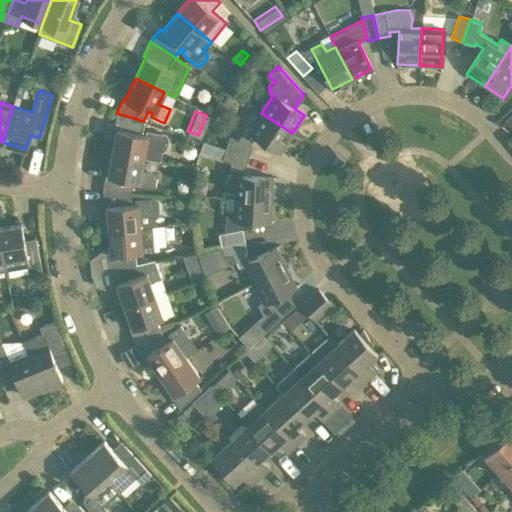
[(103,136),(114,138),(111,152),(143,158),(159,161),(161,150),(165,147),(167,137),(164,134),(145,130),(144,134),(141,133),(143,121),(116,113),(114,125),(105,123),(103,136)]
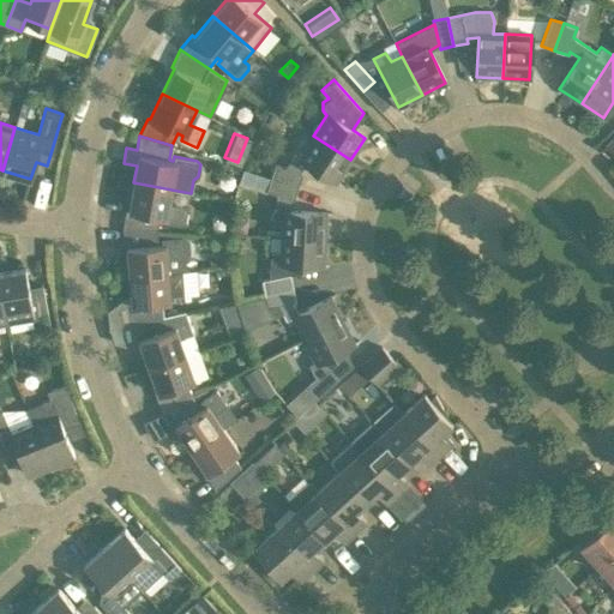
[(335,182),(350,160),(313,136),(299,158),(335,182)]
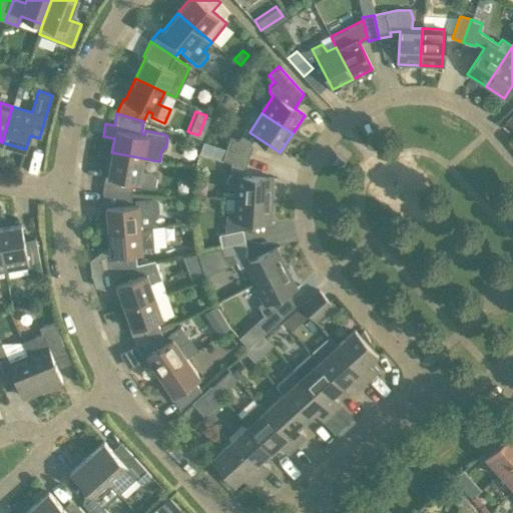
[(229,136),(224,148),(247,155),(251,144),(229,136)]
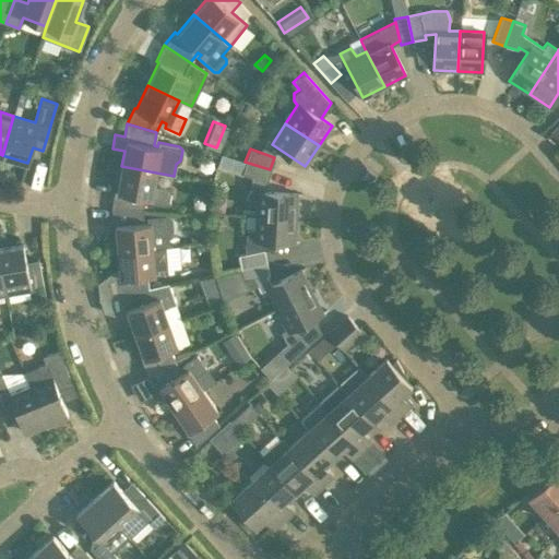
[(265,181),(270,169),(245,162),(241,173),(265,181)]
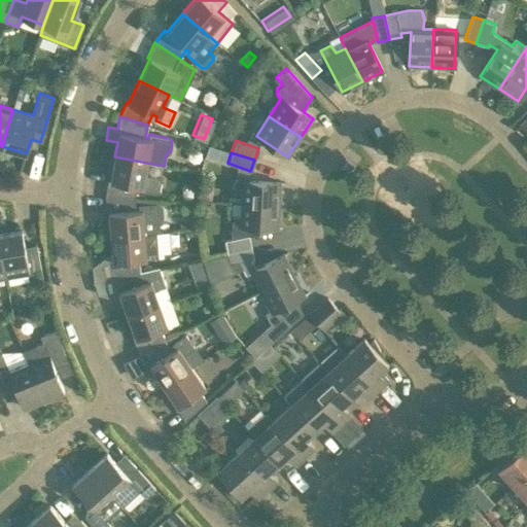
[(161,178),(145,175),(147,163),(114,156),(110,180),(108,180),(105,196),(134,198),(136,185),(140,186),(139,190),(157,195),(161,178)]
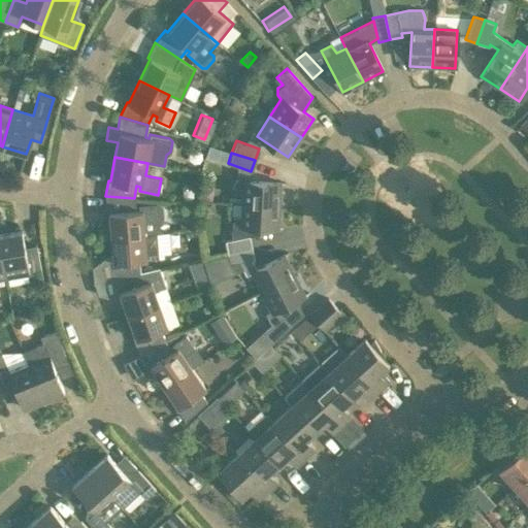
[(278,205),(281,183),(234,180),(234,192),(241,193),(241,203),(278,205)]
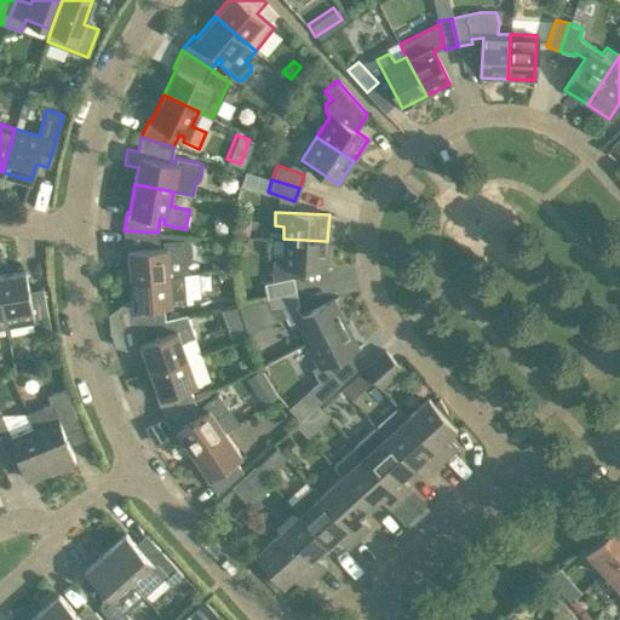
[(164,246),(159,247),(158,233),(124,230),(125,250),(128,250),(130,279),(183,274),(189,274),(188,258),(191,254),(190,242),(187,240),(162,241),(164,246)]
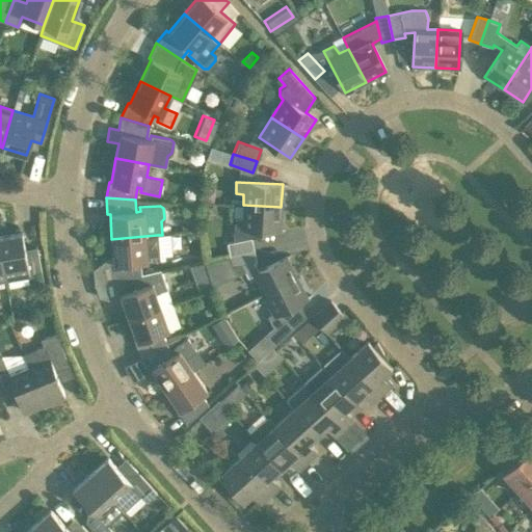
[(281,207),(243,205),(229,204),(228,225),(242,227),(242,228),(280,230),(281,207)]
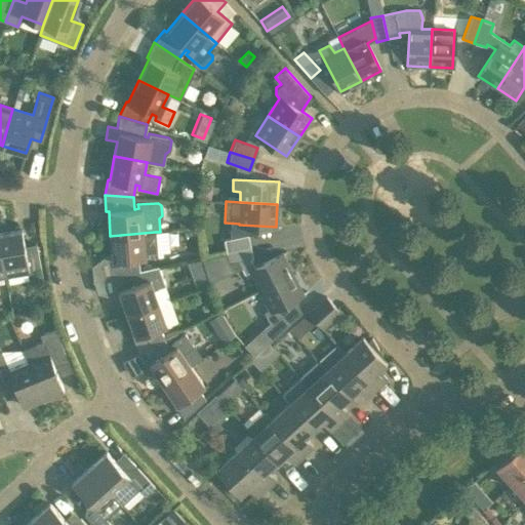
[(21,230),(0,233),(0,248),(5,277),(29,273),(28,270),(40,268),(36,244),(24,246),(21,230)]
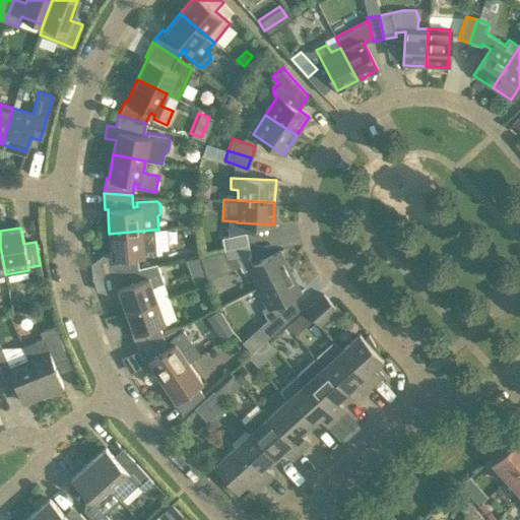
[(111,257),(109,257),(110,273),(138,267),(137,255),(155,254),(153,230),(109,234),(111,257)]
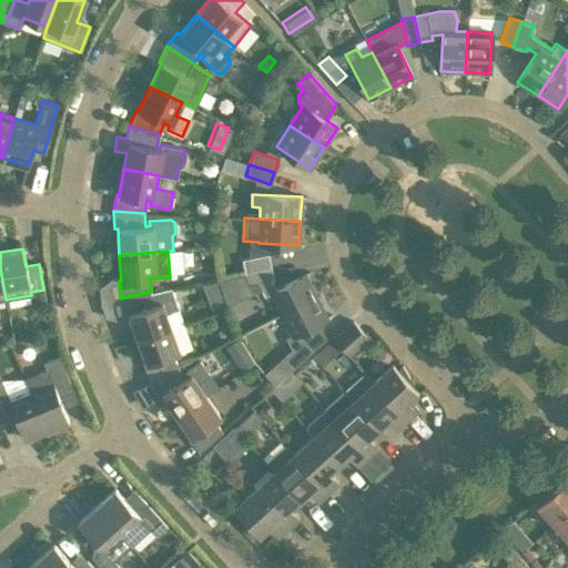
[(242,256),(244,272),(271,266),(269,253),(242,256)]
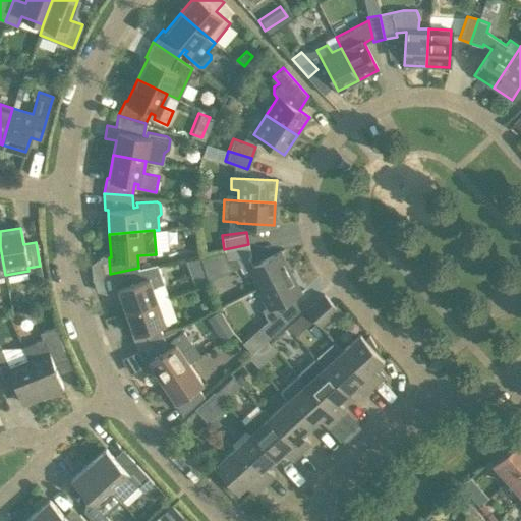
[(250,255),(248,244),(224,249),(226,261),(250,255)]
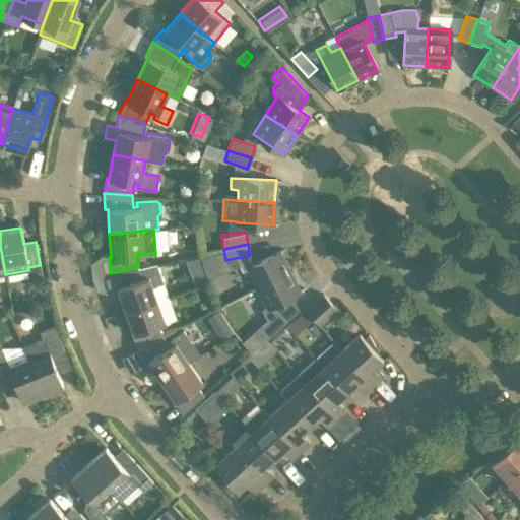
[(246,267),(257,289),(289,270),(279,251),(246,267)]
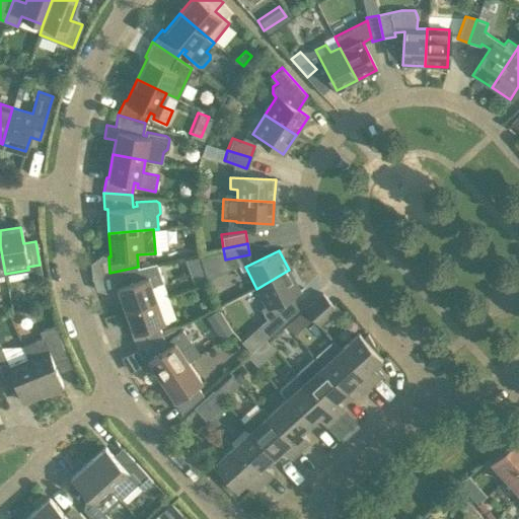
[(197,253),(184,257),(188,266),(200,262),(197,253)]
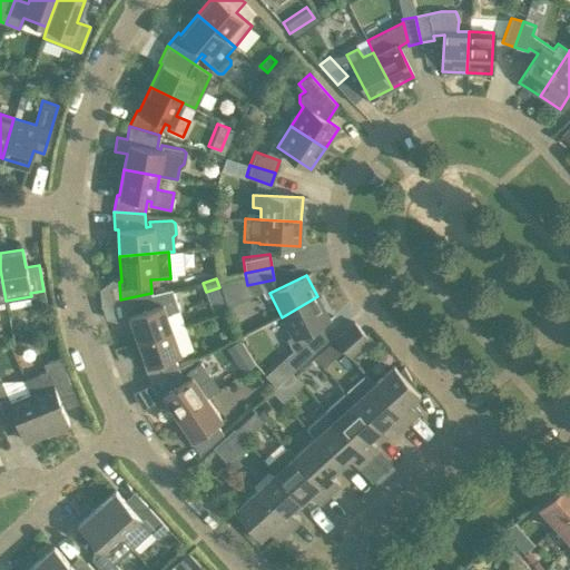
[(126,316),(128,315),(137,340),(172,328),(166,314),(179,310),(172,288),(151,293),(120,300),(126,316)]
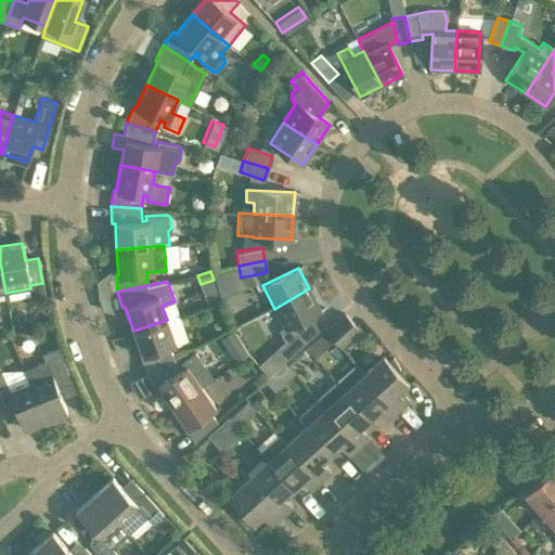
[(309,288),(274,309),(284,328),(280,331),(287,344),(279,351),(286,360),(319,331),(311,314),(320,310),(309,288)]
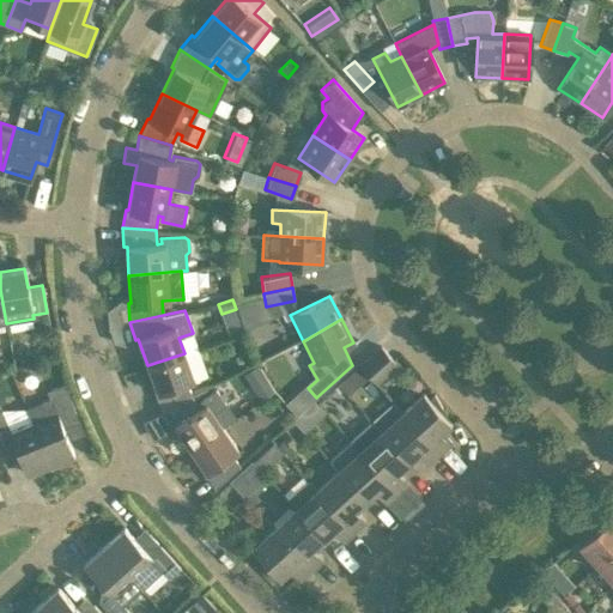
[(359,366),(376,384),(396,365),(381,347),(359,366)]
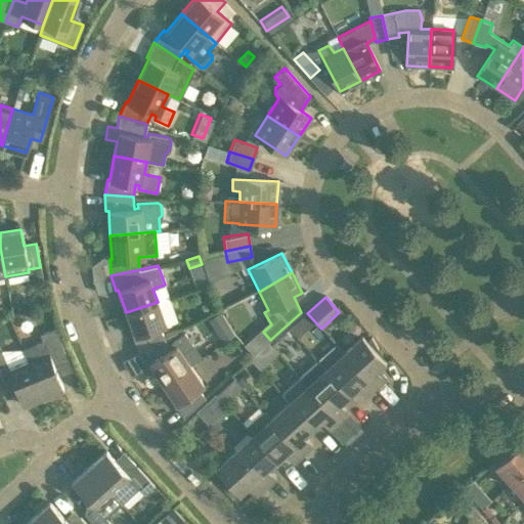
[(134,336),(132,337),(137,352),(163,339),(160,328),(177,320),(169,298),(158,302),(126,312),(134,336)]
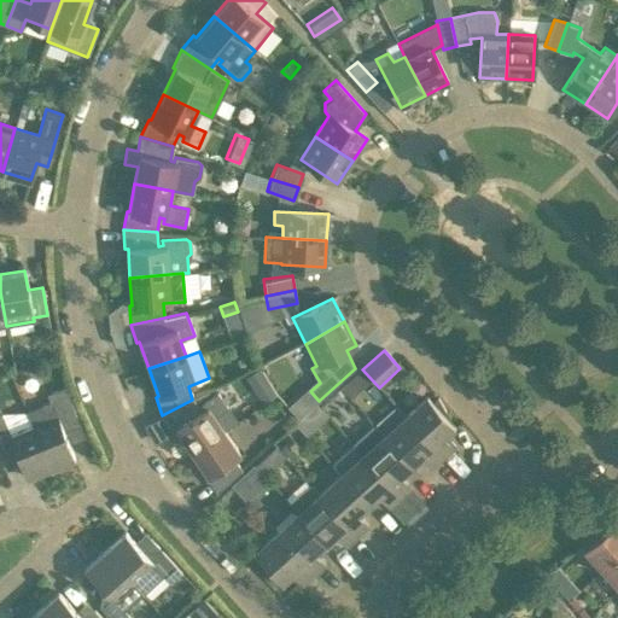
[(245,377),(262,402),(275,394),(258,368),(245,377)]
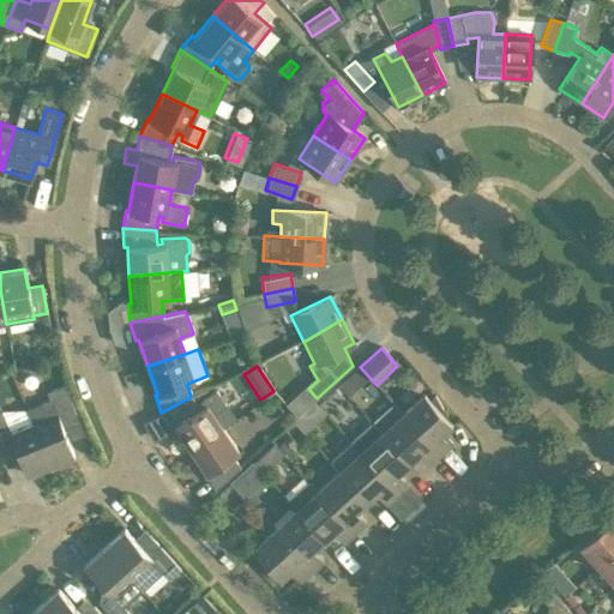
[(353,366),(335,383),(344,393),(362,377),(353,366)]
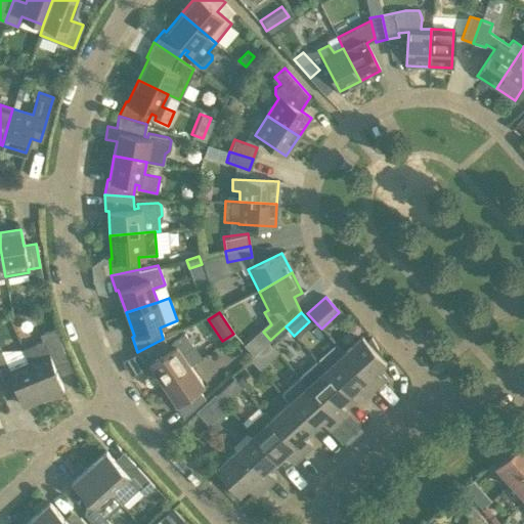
[(34,344),(40,357),(29,361),(42,396),(62,388),(50,358),(64,352),(54,328),(39,334),(42,341),(34,344)]
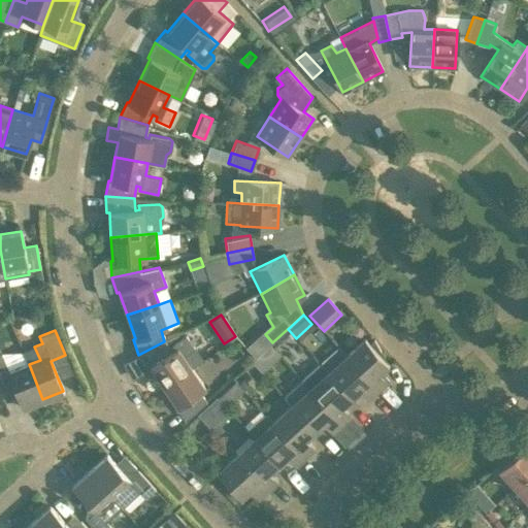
[(147,368),(150,366),(164,387),(191,367),(183,356),(193,349),(184,336),(168,347),(164,341),(138,355),(147,368)]
